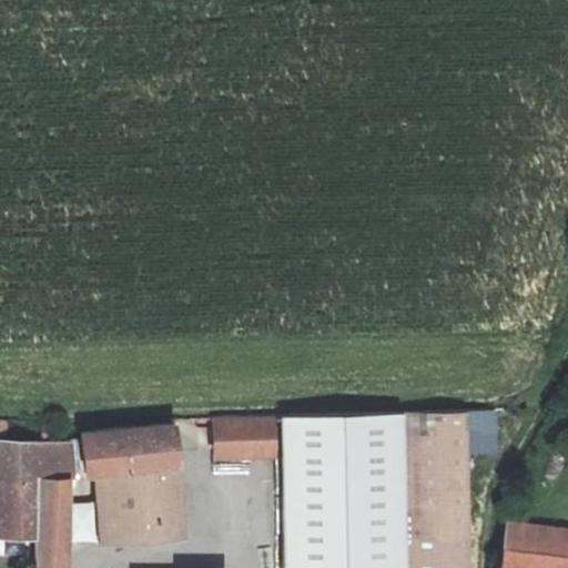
[(282,418),(284,567),(468,567),(468,458),(499,455),(498,413),(466,414),(282,418)]
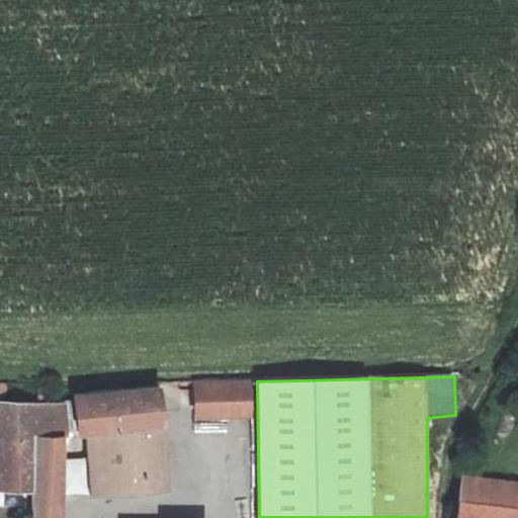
[(250,418),(250,381),(217,381),(194,382),(196,420),(250,418)]
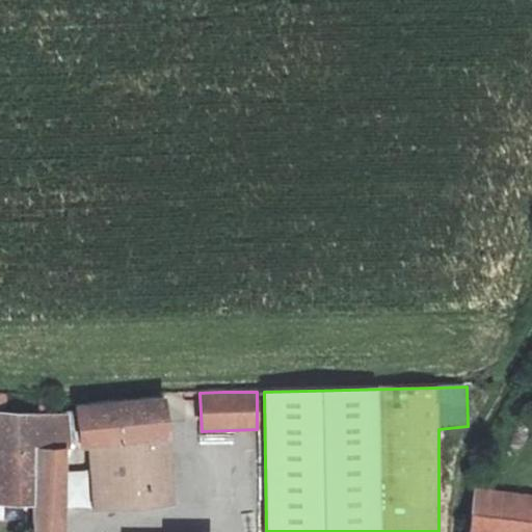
[(0,504),(36,505),(37,452),(69,451),(68,418),(4,411),(3,395),(0,394),(0,504)]
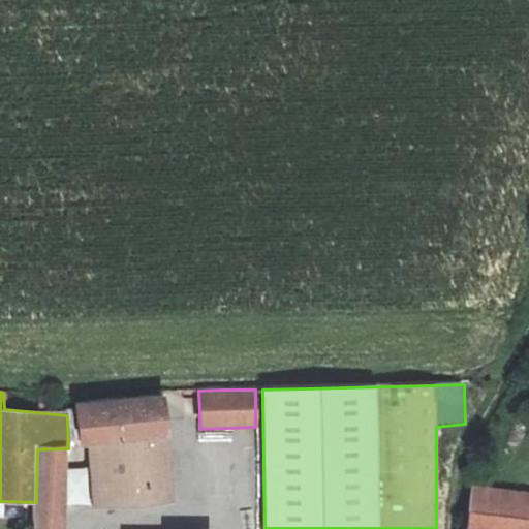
[(159,396),(75,399),(78,439),(89,438),(92,505),(168,503),(162,444),(159,396)]
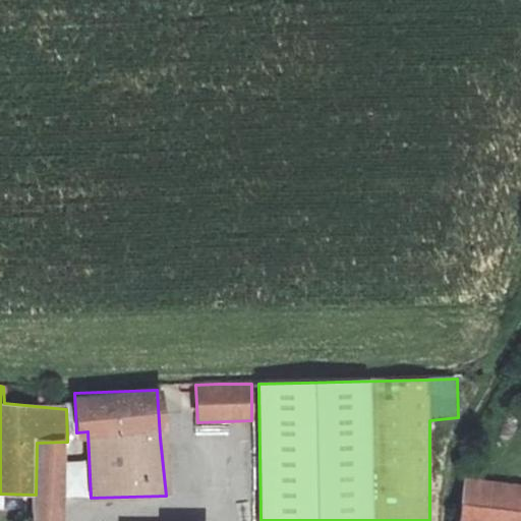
[(37,443),(36,495),(36,517),(64,517),(69,473),(67,442),(37,443)]
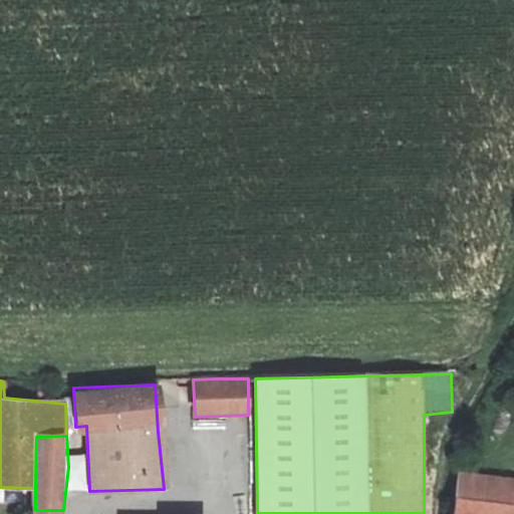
[(513,513),(513,479),(458,474),(451,513),(513,513)]
